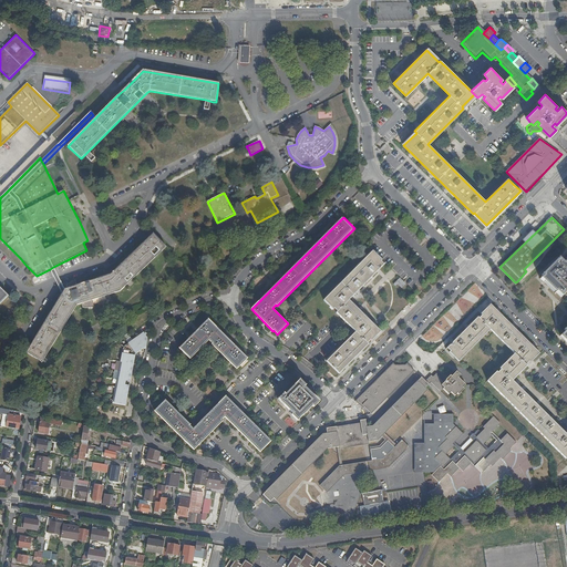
[(64,289),(63,292),(59,299),(58,301),(38,334),(34,339),(26,353),(42,362),(78,305),(81,303),(110,295),(121,291),(166,247),(153,234),(151,236),(111,275),(64,289)]
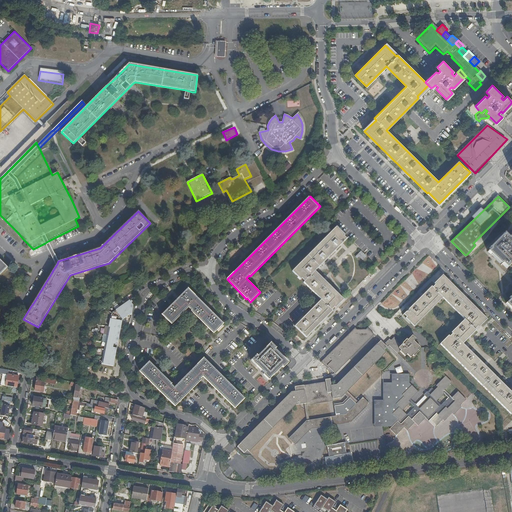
[(317,269),(346,239),(344,236),(339,231),(339,230),(336,226),(292,271),(295,274),(297,273),(301,278),(304,281),(303,282),(321,300),(295,326),(295,327),(295,328),(299,331),(306,337),(332,311),(332,310),(334,307),(339,302),(340,303),(343,300),(337,293),(315,271),(317,269)]
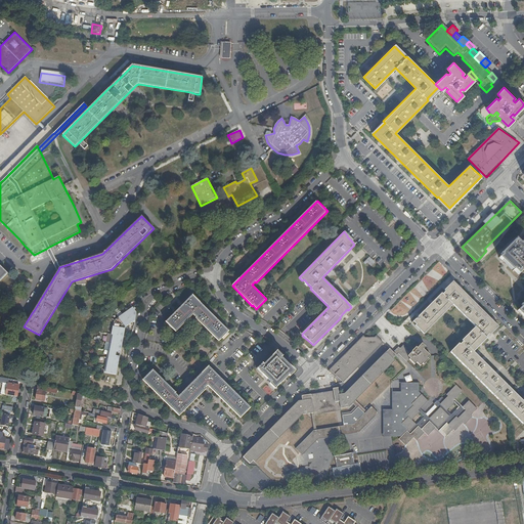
[(516,238),(501,254),(503,255),(499,258),(506,263),(508,266),(513,270),(514,270),(519,274),(523,268),(523,244),(522,242),(521,243),(516,238)]
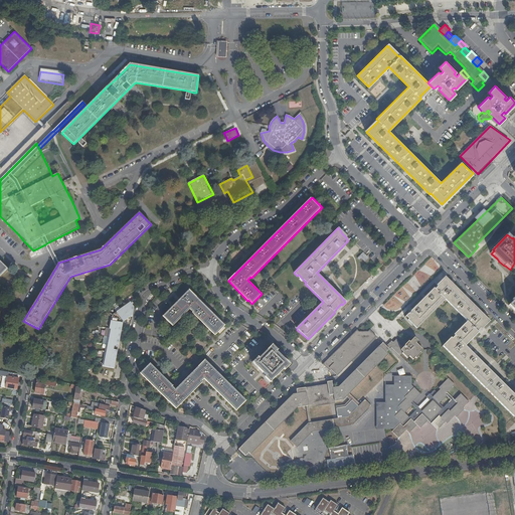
[(48,242),(45,244),(51,258),(53,261),(53,262),(54,264),(57,266),(58,263),(56,259),(55,255),(48,242)]
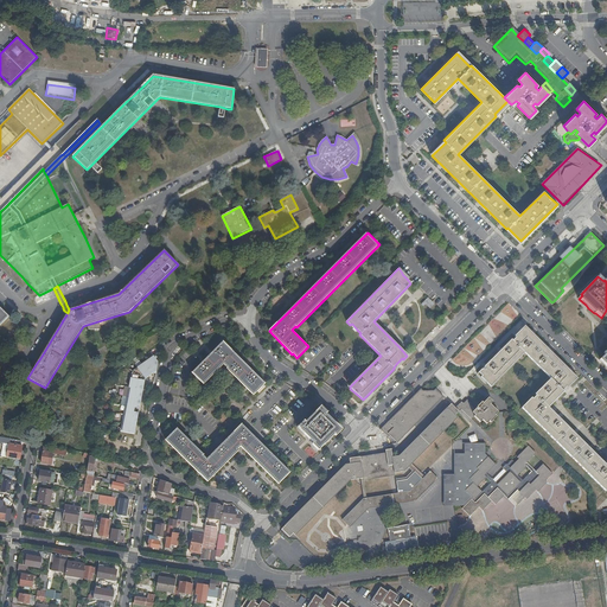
[(512,339),(478,374),(491,387),(525,353),(551,378),(535,395),(536,396),(534,398),(532,397),(522,408),(606,491),(606,490),(606,462),(606,464),(549,407),(564,391),(563,390),(566,388),(568,388),(577,378),(525,326),(516,336),(516,337),(513,340),(512,339)]
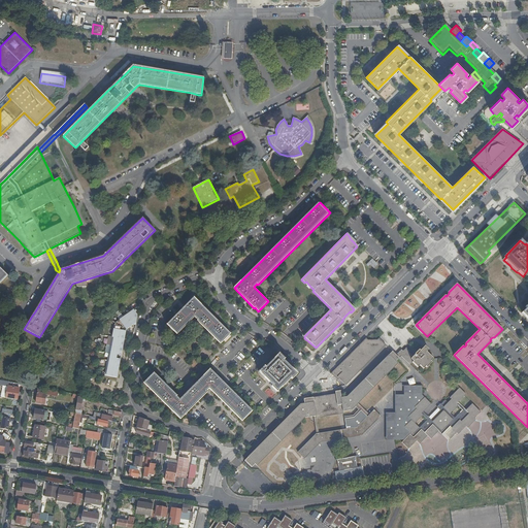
[(194,297),(167,324),(176,334),(194,317),(198,320),(197,321),(221,343),(230,333),(194,297)]
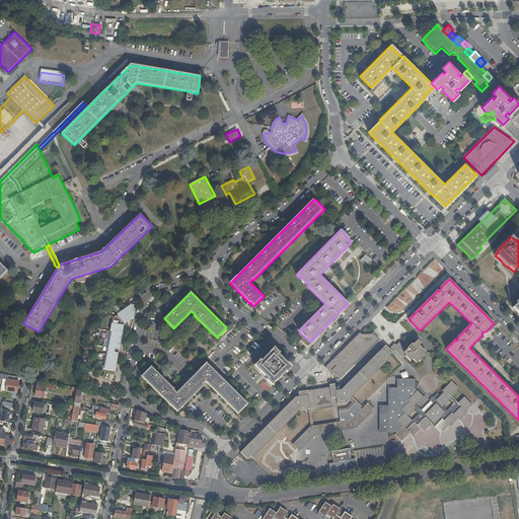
[(131,304),(117,314),(124,324),(130,319),(133,319),(134,309),(131,304)]
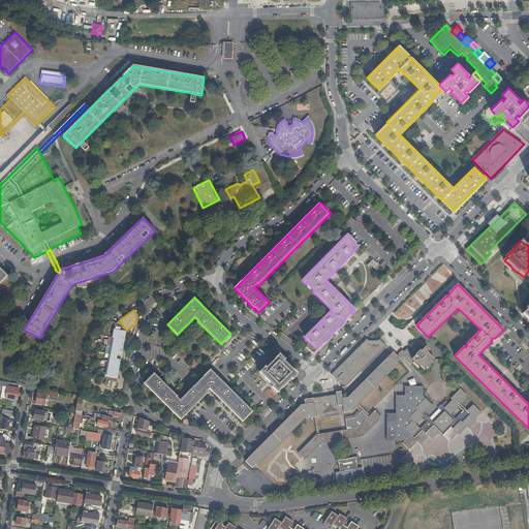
[(125,332),(114,329),(104,377),(117,379),(125,332)]
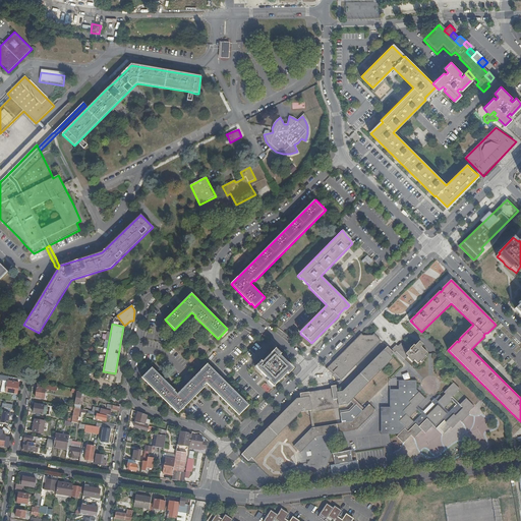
[(381,340),(373,334),(372,336),(363,336),(361,334),(349,346),(327,368),(331,373),(333,371),(341,380),(357,364),(381,340)]
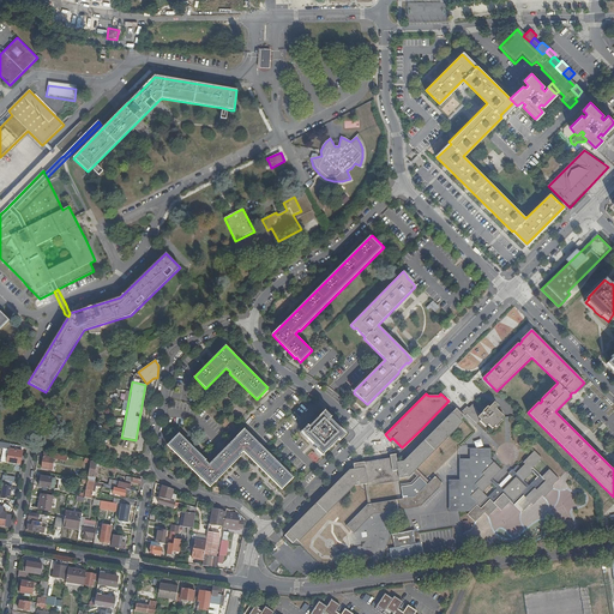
[(289,531),(284,535),(293,543),(296,540),(299,542),(331,510),(354,486),(365,485),(367,483),(368,486),(393,482),(399,481),(399,479),(409,477),(415,471),(416,469),(463,422),(461,420),(462,419),(464,416),(467,414),(476,423),(480,421),(486,427),(488,425),(492,428),(495,426),(497,427),(503,421),(501,420),(501,419),(504,416),(495,409),(499,407),(494,402),(486,410),(485,409),(483,409),(480,413),(475,409),(476,408),(473,404),(469,408),(467,407),(461,413),(456,409),(453,413),(452,413),(404,461),(397,462),(396,455),(390,456),(390,458),(354,464),(354,469),(349,470),(289,530),(289,531)]
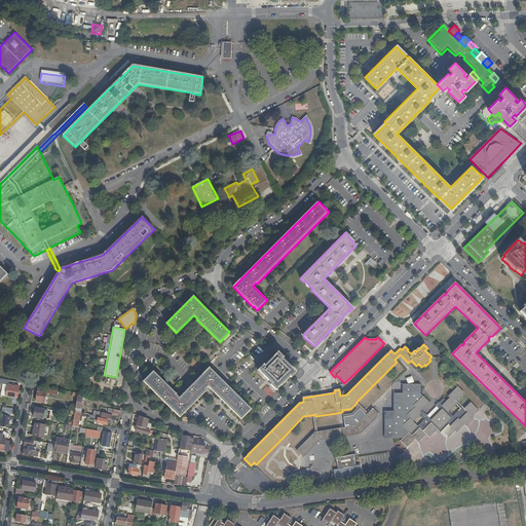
[(295,371),(276,353),(259,371),(277,389),(295,371)]
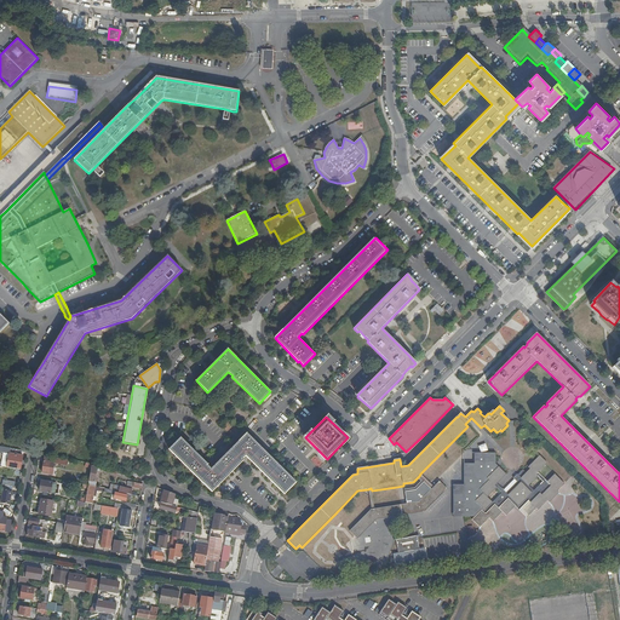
[(247,434),(211,469),(207,465),(182,440),(171,451),(179,459),(212,492),(244,460),(242,459),(246,455),(285,494),(296,482),(247,434)]
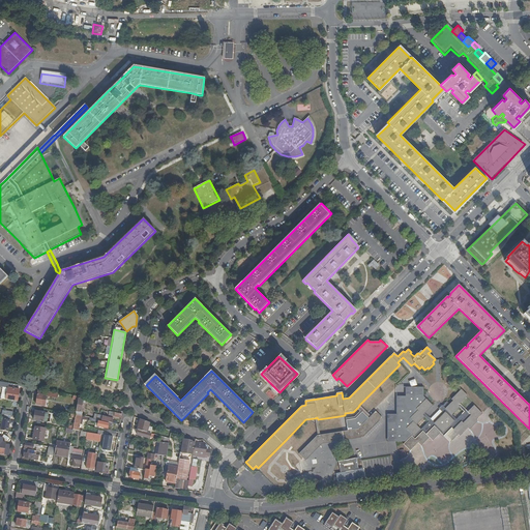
[(396,441),(407,441),(413,435),(406,428),(413,421),(410,418),(418,410),(416,409),(425,399),(423,398),(423,386),(418,386),(406,386),(406,395),(398,395),(398,413),(388,413),(388,441),(396,441)]
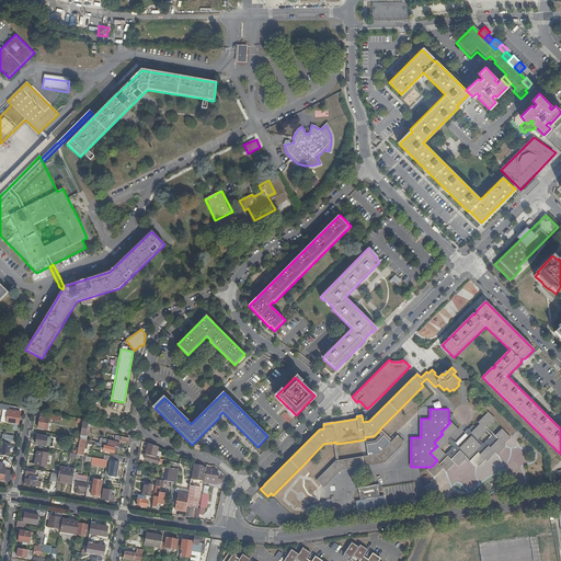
[(7,423),(19,425),(21,413),(9,411),(7,423)]
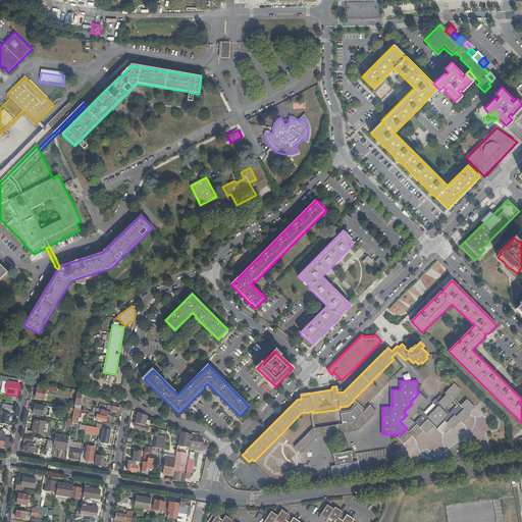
[(57,392),(58,386),(57,386),(38,383),(36,398),(41,399),(44,400),(46,389),(57,392)]
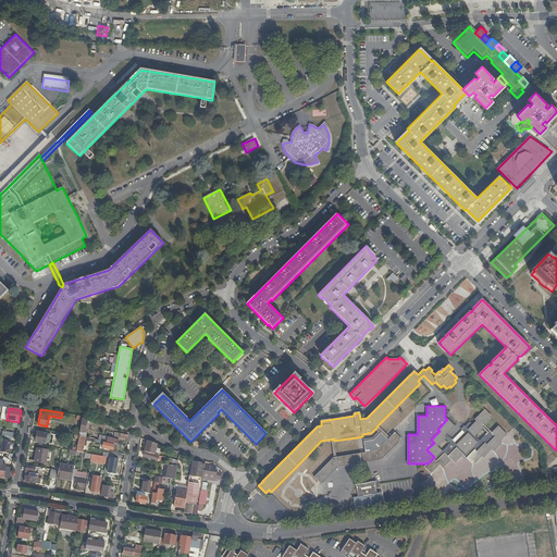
[(493,452),(502,443),(500,441),(507,434),(498,425),(491,432),(483,424),(492,416),(484,409),(474,419),(477,421),(472,424),(470,422),(469,422),(466,426),(468,430),(465,433),(455,443),(446,434),(455,426),(447,419),(437,430),(440,431),(431,440),(434,443),(426,449),(434,457),(428,463),(424,467),(431,473),(440,466),(443,469),(452,460),(455,463),(463,455),(473,465),(482,457),(483,458),(492,449),(493,452)]
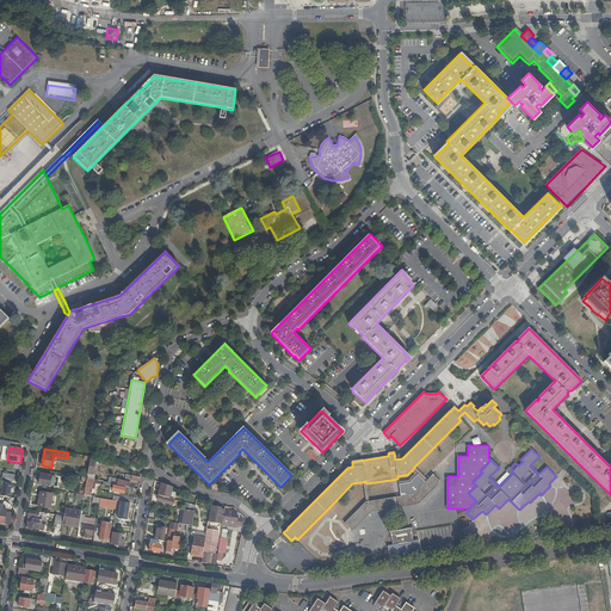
[(425,482),(427,480),(421,474),(414,467),(413,469),(418,474),(425,482)]
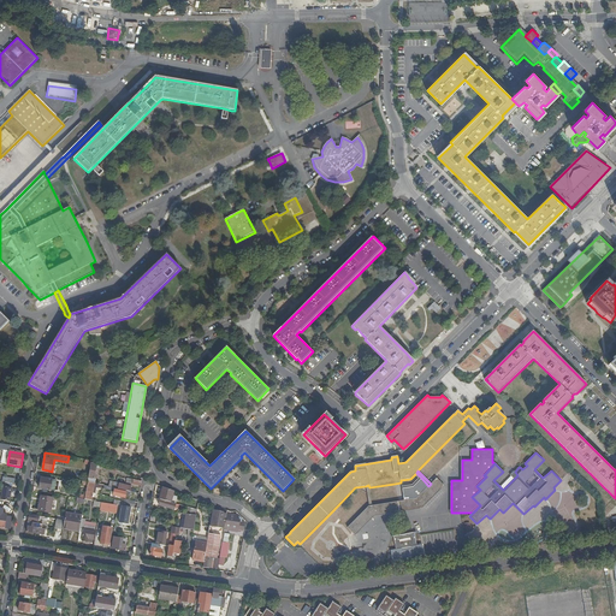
[(51,491),(53,480),(41,478),(40,489),(51,491)]
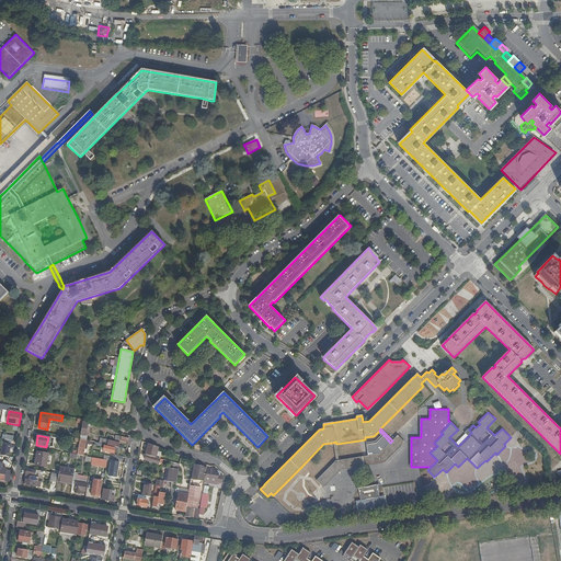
[(339,460),(336,460),(335,461),(317,480),(323,488),(340,470),(384,464),(404,443),(398,435),(392,441),(390,443),(379,454),(362,457),(339,460)]
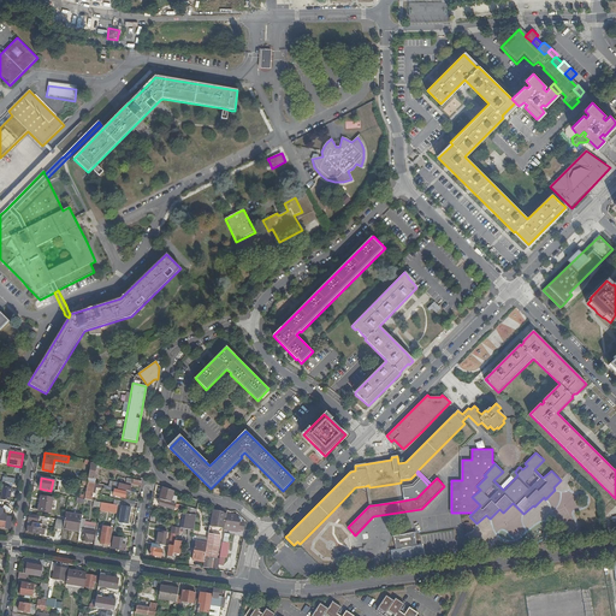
[(413,486),(402,487),(404,499),(416,498),(428,486),(421,478),(413,486)]
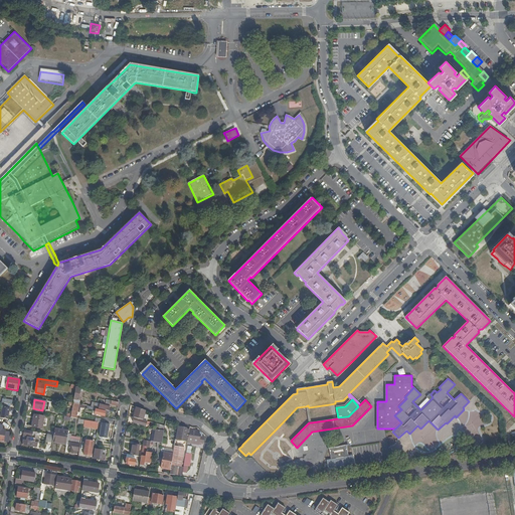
[(79,404),(73,402),(72,406),(71,414),(70,417),(76,418),(78,406),(84,407),(86,405),(79,404)]
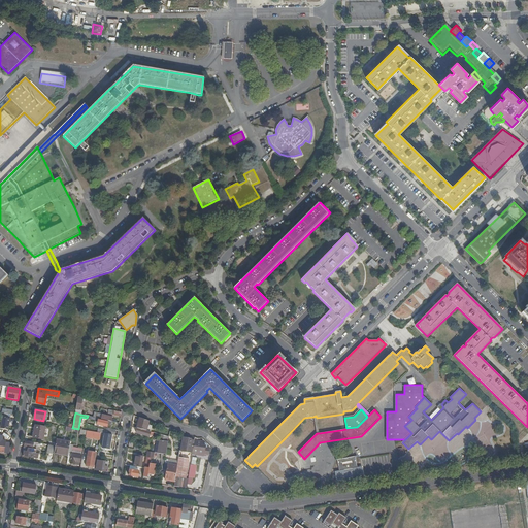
[(94,417),(90,416),(89,418),(88,418),(88,420),(98,422),(97,424),(107,427),(107,425),(113,426),(114,422),(111,421),(108,420),(108,422),(98,420),(99,418),(94,417)]
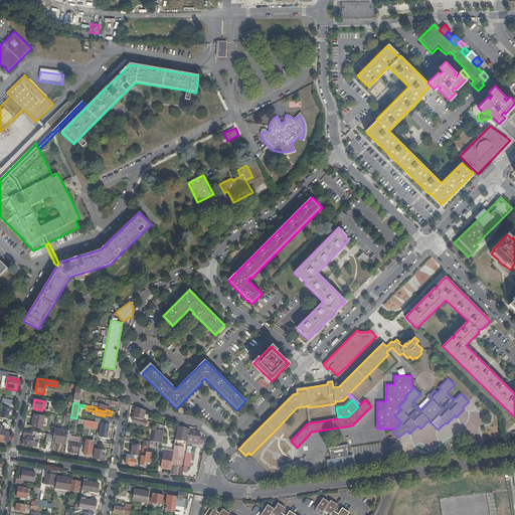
[(10,407),(3,406),(1,417),(8,418),(10,407)]
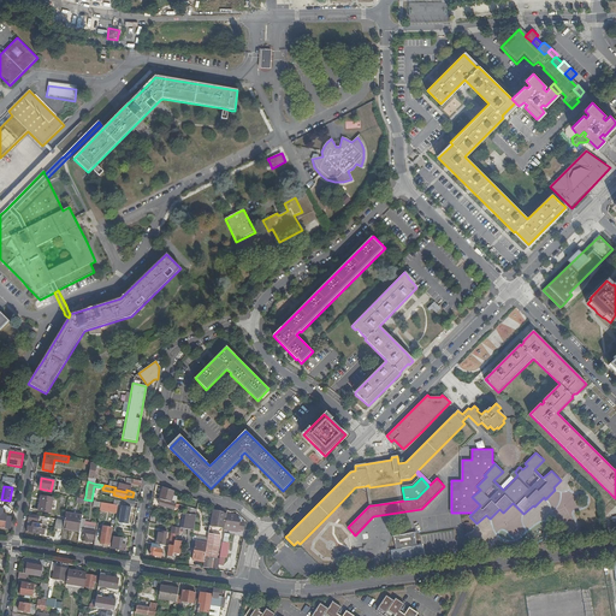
[(175,491),(163,487),(160,499),(171,502),(175,491)]
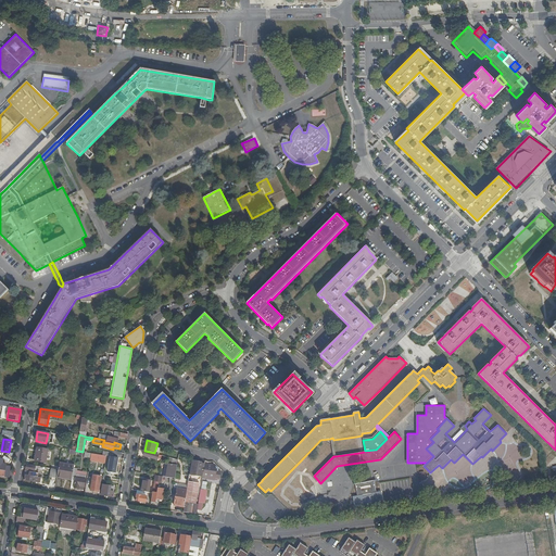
[(46,463),(48,450),(37,447),(35,460),(46,463)]
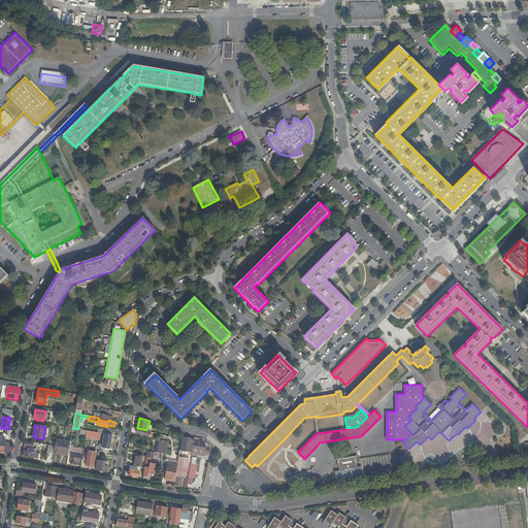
[(146,430),(137,428),(136,433),(150,436),(151,432),(146,430)]
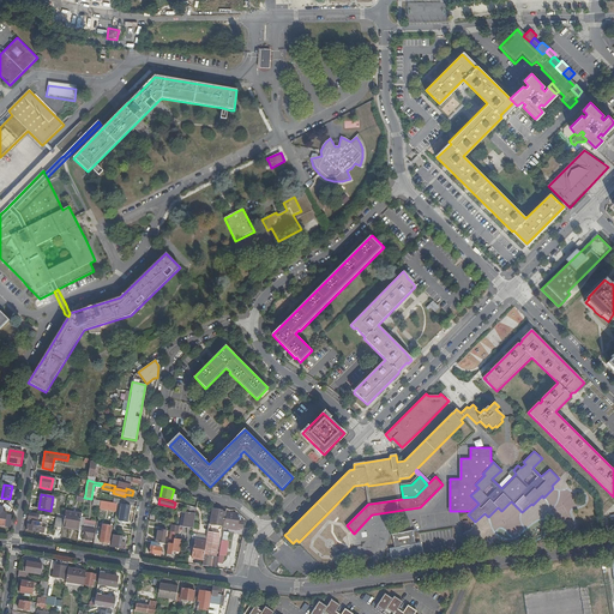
[(210,524),(210,525),(206,540),(206,541),(204,554),(217,557),(222,527),(223,527),(224,521),(226,521),(227,511),(227,509),(214,504),(210,524)]
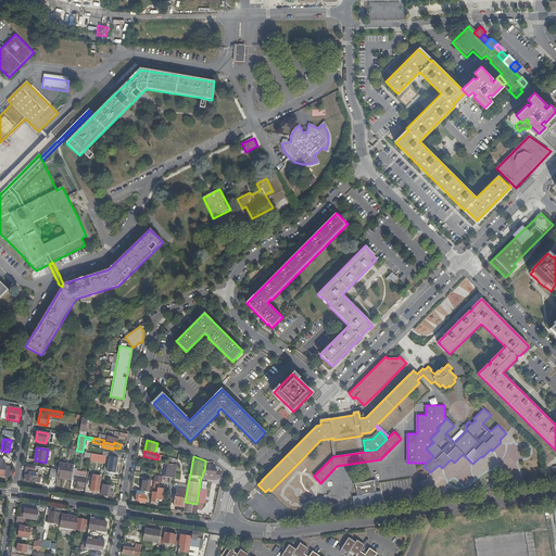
[(207,464),(205,463),(204,471),(203,476),(213,478),(214,472),(212,472),(213,469),(207,468),(207,464)]
